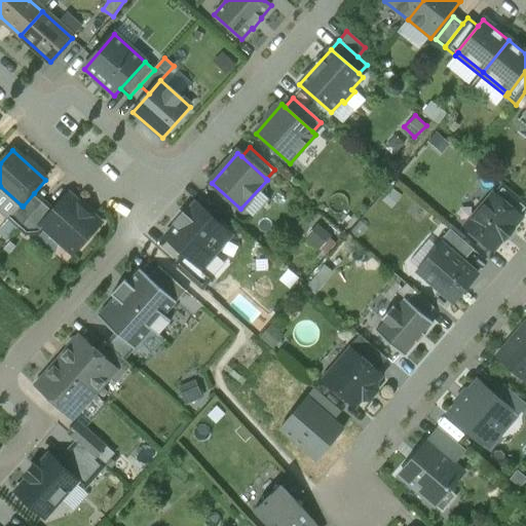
[(525,211),(525,203),(502,184),(494,194),(521,218),(525,211)]
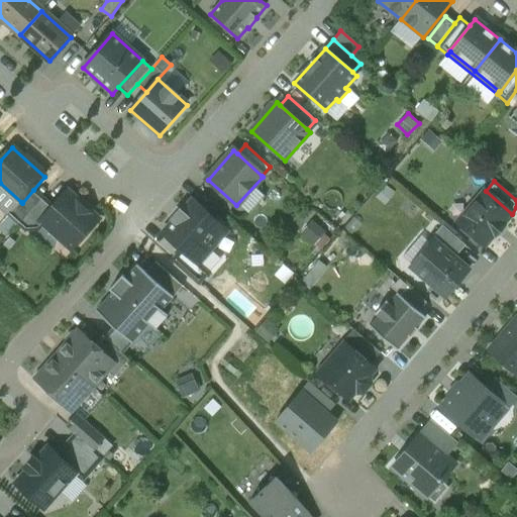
[(33,190),(22,203),(21,202),(8,216),(18,225),(19,224),(43,197),(42,198),(33,190)]
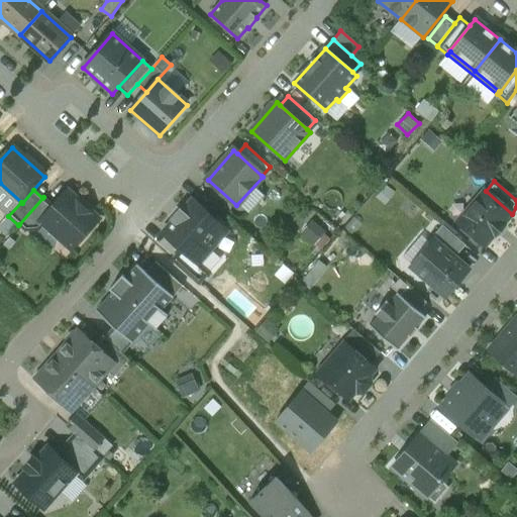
[(486,191),(457,223),(484,246),(494,235),(495,236),(504,226),(502,225),(512,214),(486,191)]
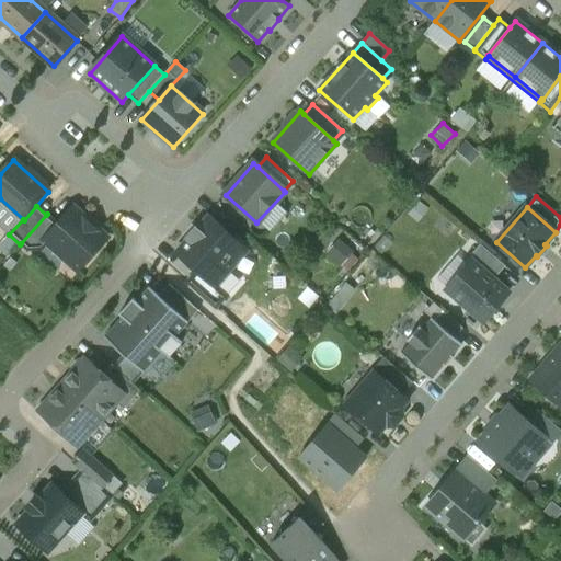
[(58,224),(44,240),(48,244),(61,256),(68,256),(81,267),(107,239),(73,208),(58,224)]
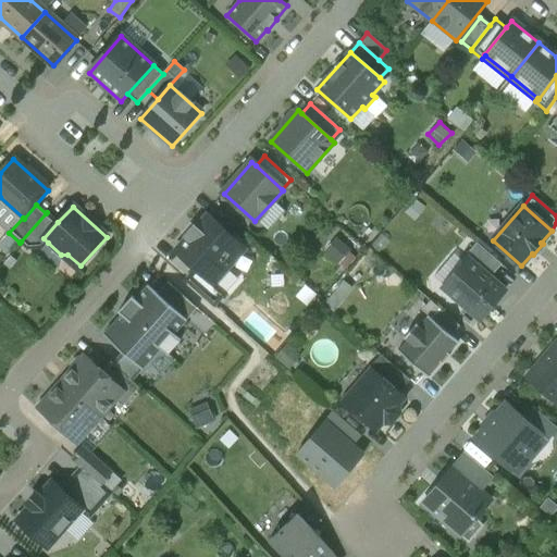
[(47,212),(21,242),(29,249),(41,249),(41,248),(48,243),(44,238),(58,222),(47,212)]
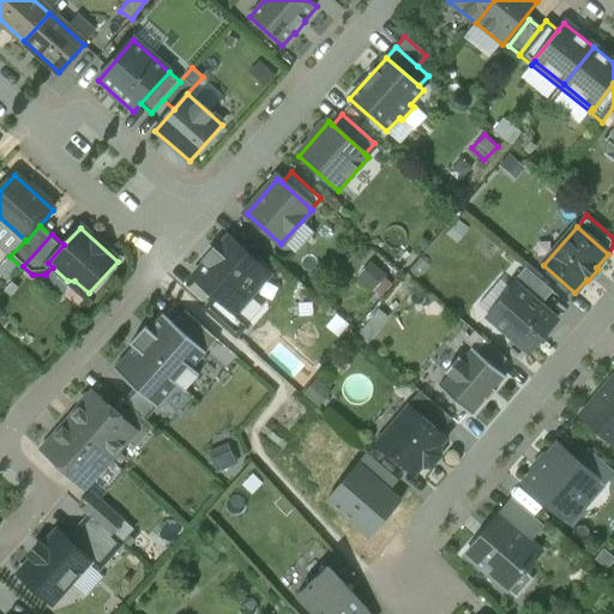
[(216,298),(234,314),(235,313),(253,294),(248,289),(265,271),(229,238),(216,252),(214,251),(204,262),(206,263),(193,278),(216,298)]
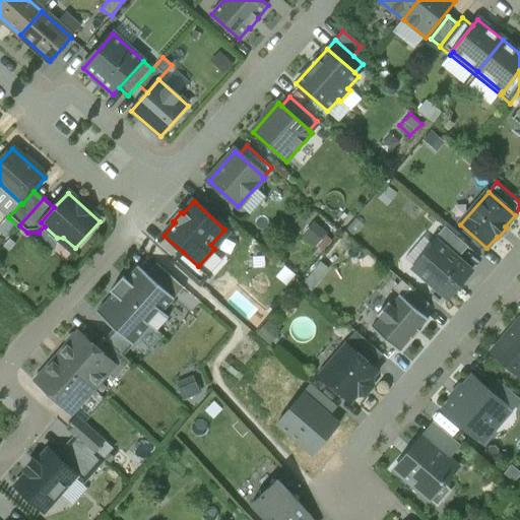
[(468,248),(445,228),(434,240),(436,242),(437,241),(458,259),(468,248)]
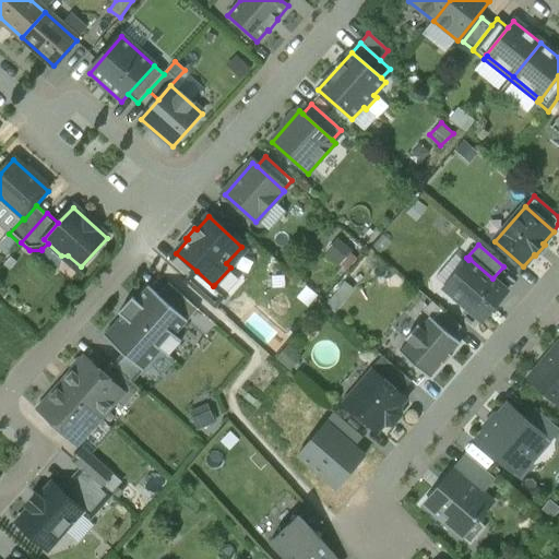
[(468,260),(444,289),(482,322),(507,292),(492,278),(470,259),(468,260)]
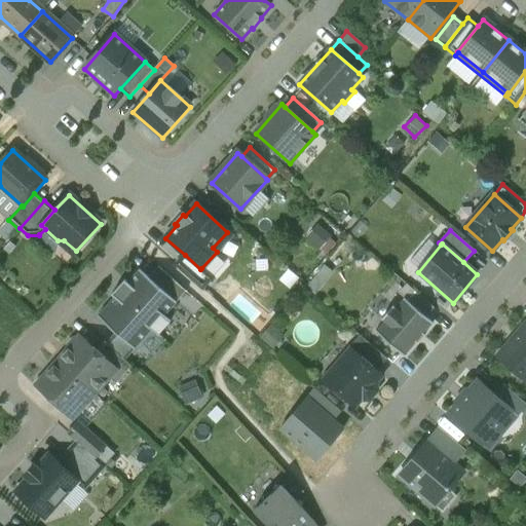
[(200,269),(185,255),(175,265),(202,290),(213,278),(201,268),(200,269)]
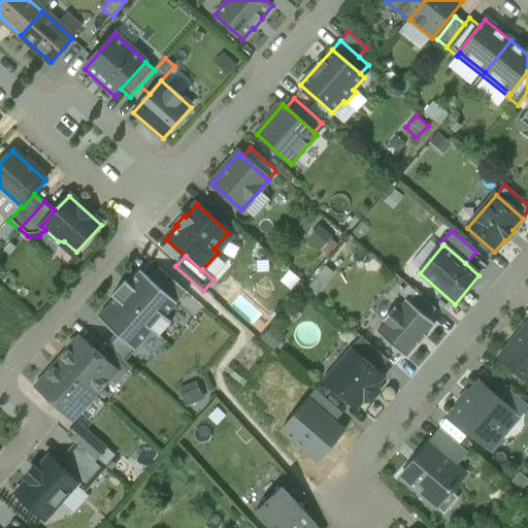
[(187,293),(159,268),(150,278),(177,303),(187,293)]
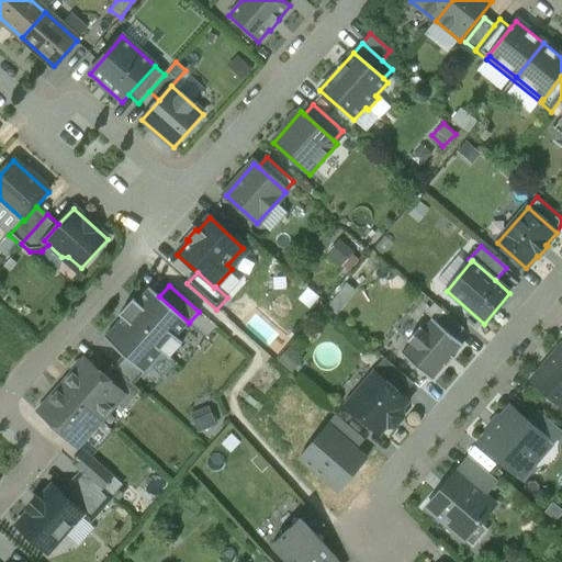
[(136,302),(133,300),(120,315),(123,318),(104,338),(124,356),(144,373),(161,353),(168,359),(182,343),(176,337),(189,323),(159,296),(149,288),(136,302)]
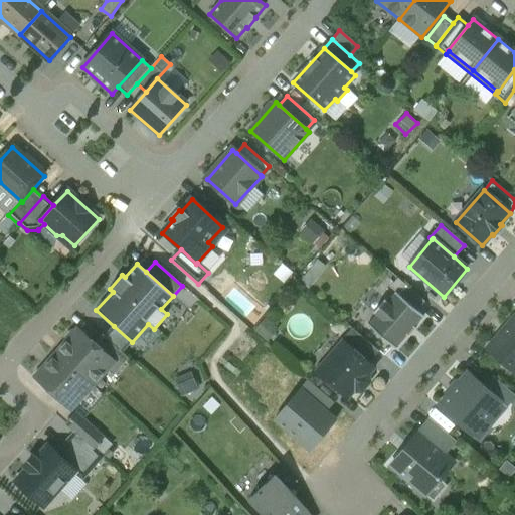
[(397,279),(390,287),(395,293),(399,295),(406,286),(397,279)]
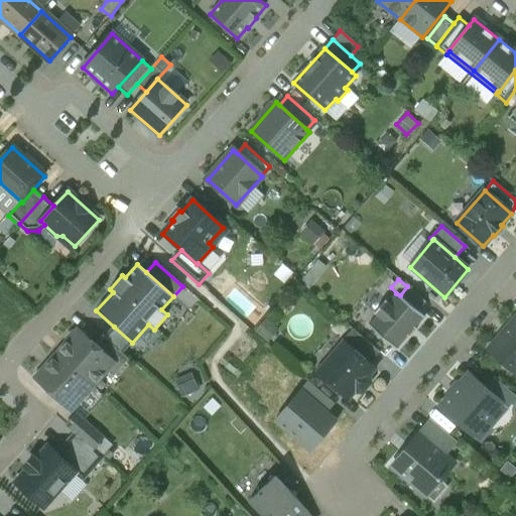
[(426,302),(407,286),(400,295),(418,311),(426,302)]
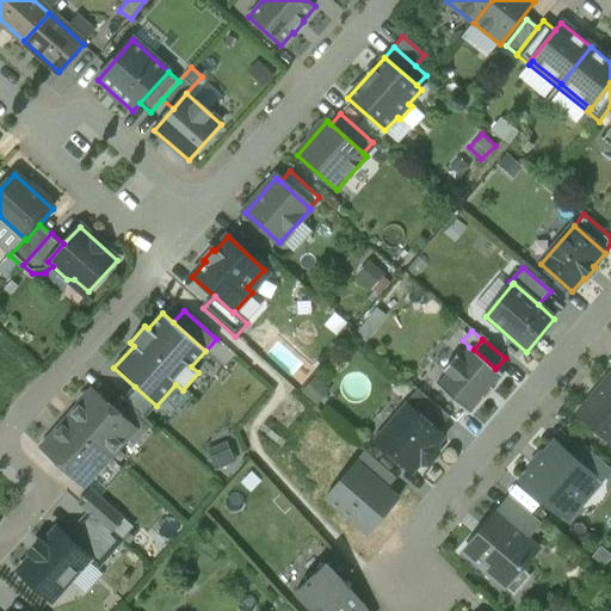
[(469,349),(460,359),(457,358),(458,357),(457,356),(443,371),(444,372),(445,372),(448,374),(438,384),(437,384),(436,386),(470,414),(471,413),(470,413),(501,377),(503,377),(504,376),(495,369),(474,350),(469,347),(468,349),(469,349)]
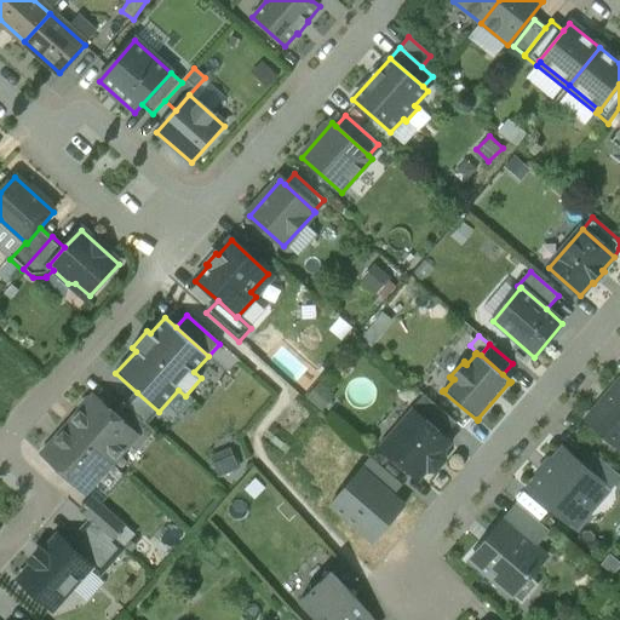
[(619,384),(587,423),(619,451),(619,384)]
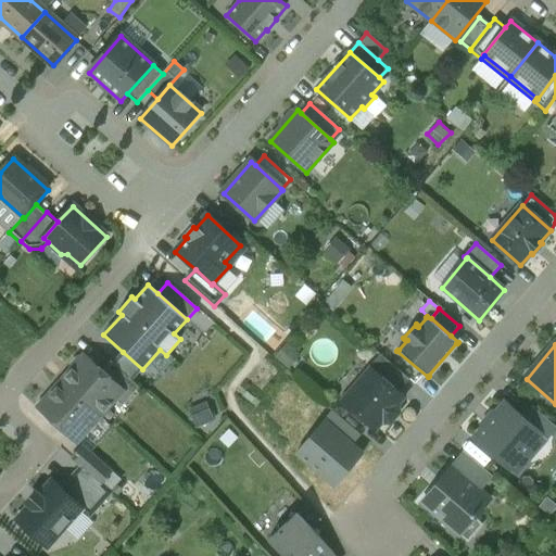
[(123,352),(112,364),(131,381),(142,369),(123,352)]
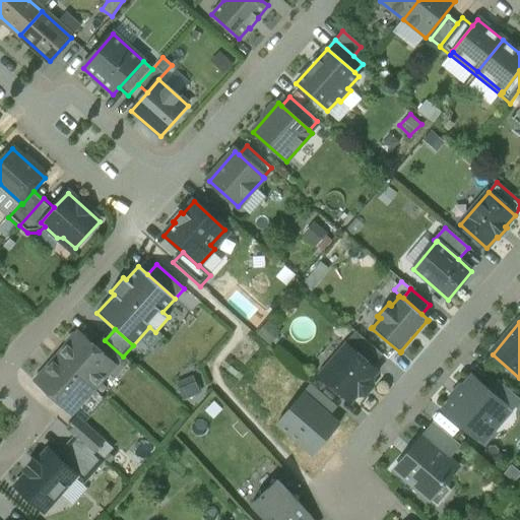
[(383,355),(355,332),(344,344),(346,345),(373,368),(383,355)]
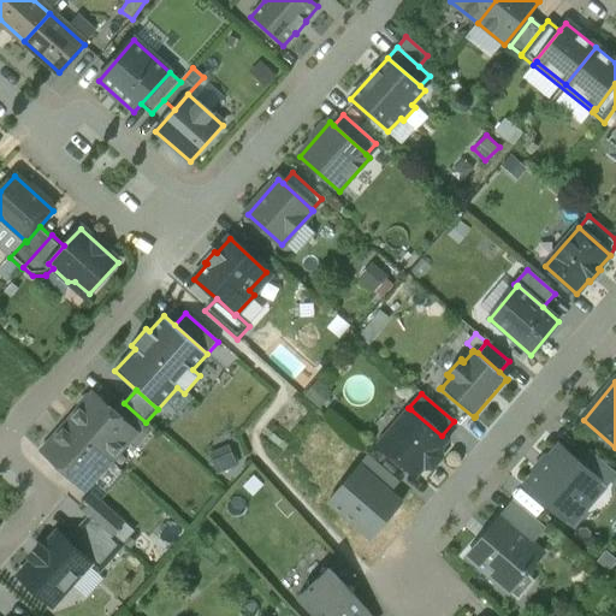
[(113,412),(94,395),(90,398),(86,398),(80,406),(80,409),(67,424),(111,462),(128,443),(136,433),(113,412)]
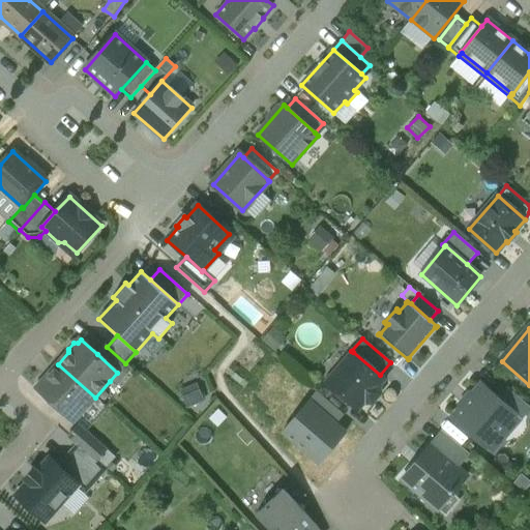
[(107,347),(106,345),(97,354),(117,373),(110,381),(117,387),(133,370),(125,363),(107,347)]
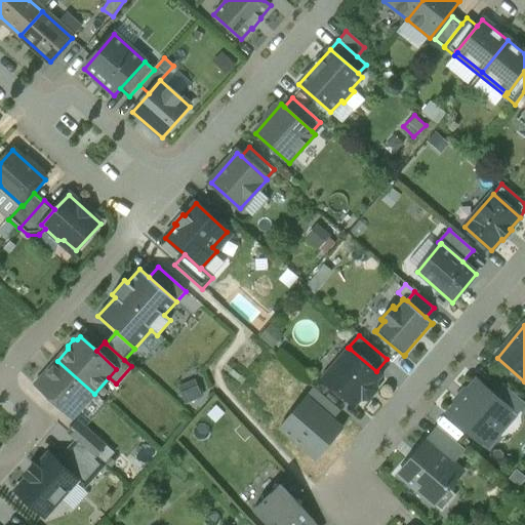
[(350,349),(323,379),(354,406),(362,397),(363,399),(368,399),(375,391),(374,386),(373,384),(380,375),(376,371),(350,349)]
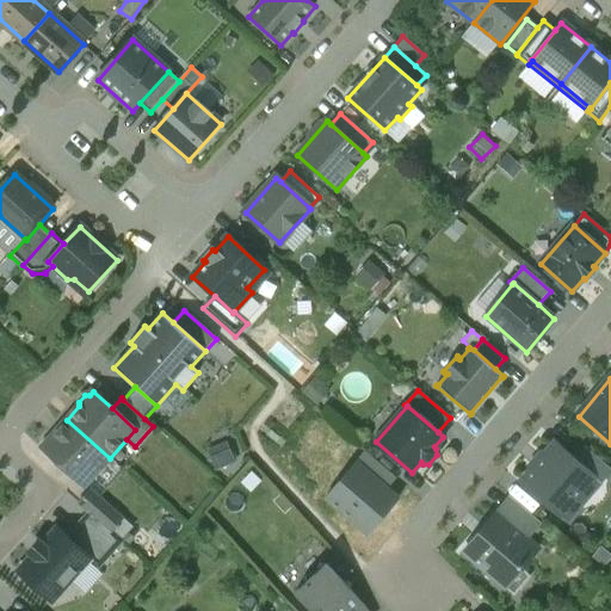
[(85,487),(110,458),(67,420),(54,436),(48,436),(45,440),(44,445),(42,449),(85,487)]
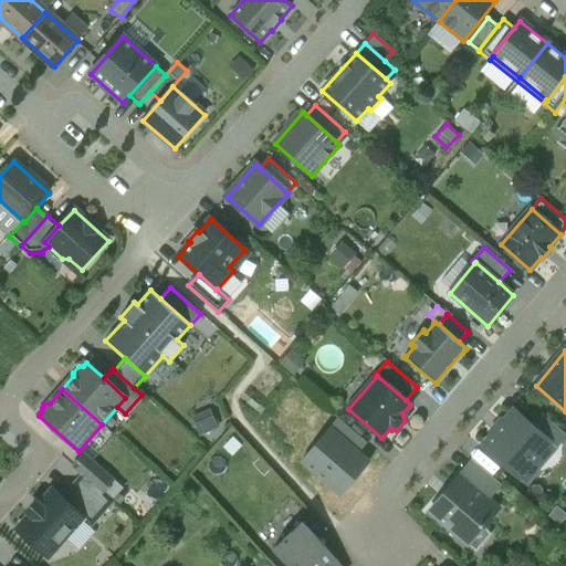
[(483,448),(519,479),(522,475),(528,481),(542,467),(535,460),(549,442),(551,442),(531,426),(514,411),(483,448)]
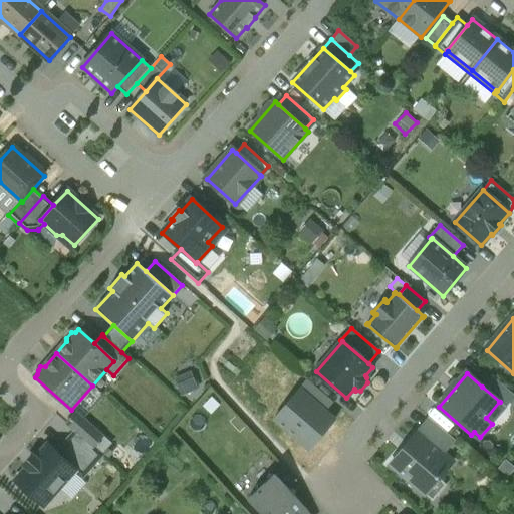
[(192,375),(177,383),(182,395),(198,388),(192,375)]
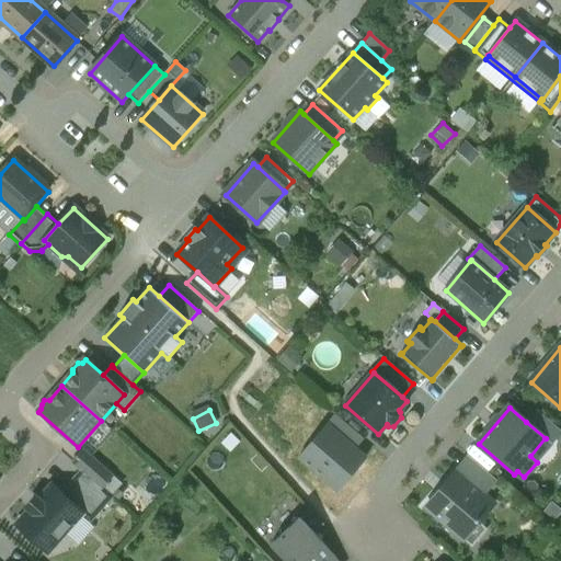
[(560,431),(536,410),(526,422),(546,438),(545,438),(552,445),(560,434),(560,431)]
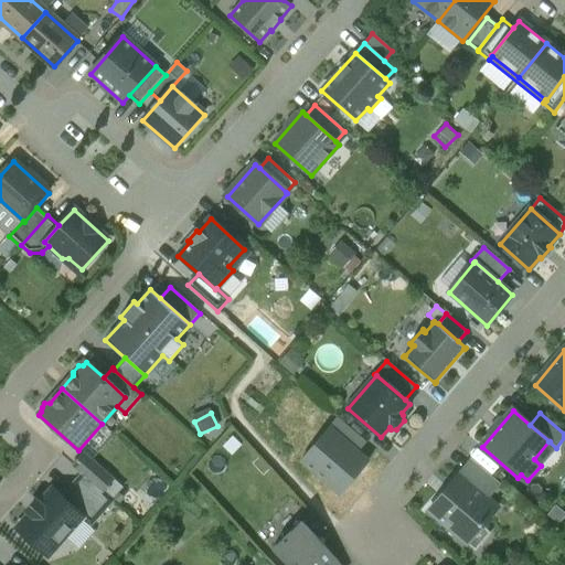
[(338,417),(330,427),(359,452),(368,441),(338,417)]
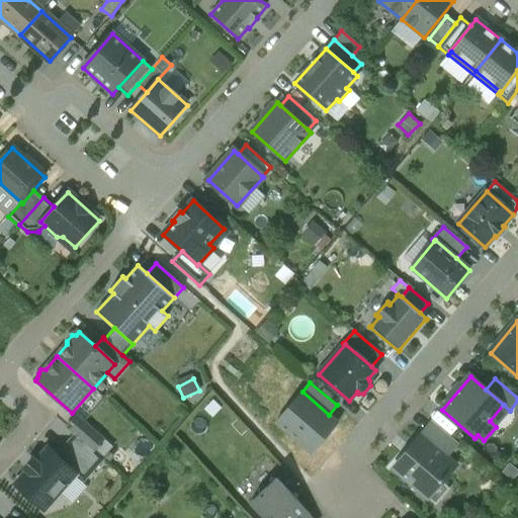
[(303,392),(276,423),(312,454),(339,423),(329,415),(303,392)]
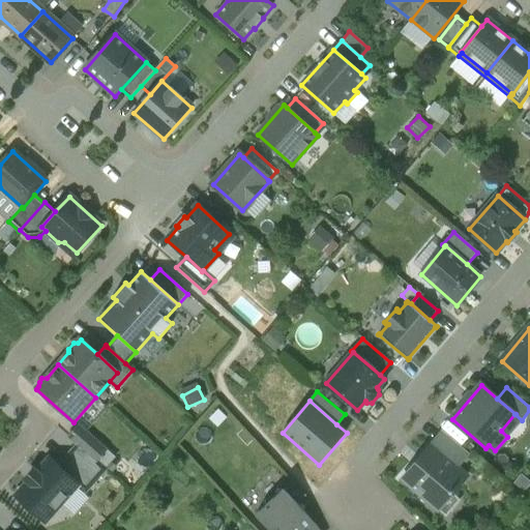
[(68,438),(95,462),(106,450),(79,427),(68,438)]
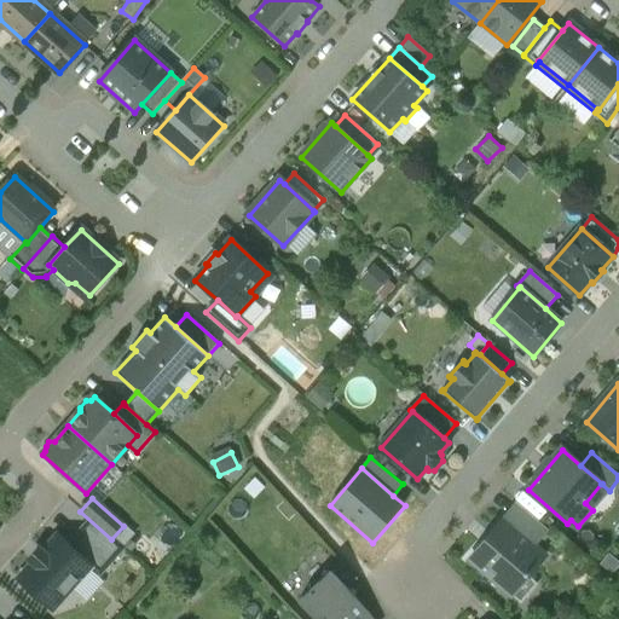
[(504,521),(534,548),(549,531),(518,505),(504,521)]
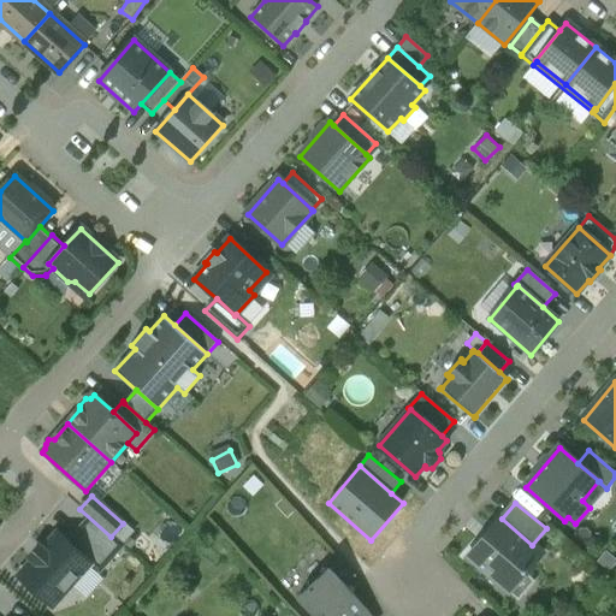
[(88,517),(66,544),(99,573),(122,546),(111,537),(88,517)]
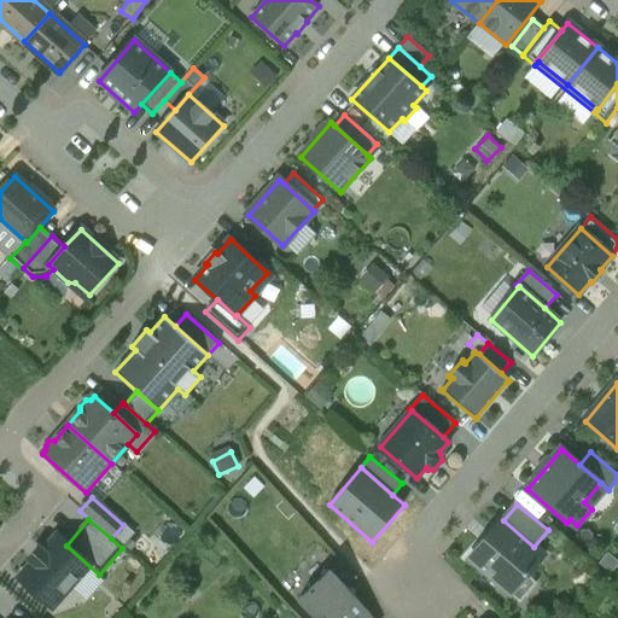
[(511,596),(544,557),(534,547),(503,520),(470,560),(511,596)]
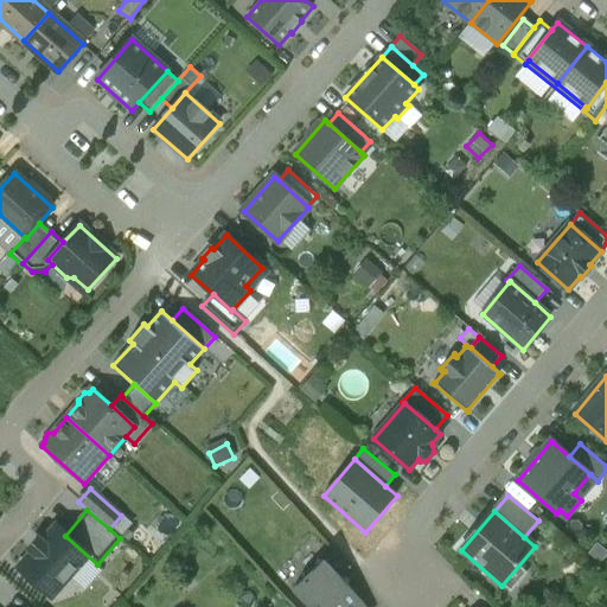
[(17,566),(52,598),(89,557),(65,536),(53,525),(17,566)]
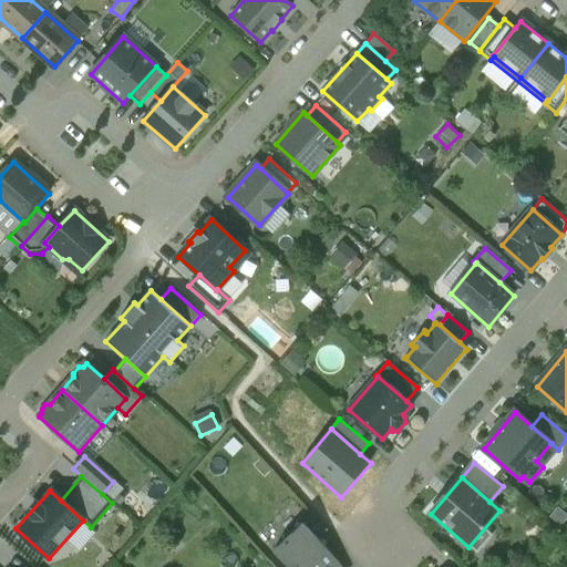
[(333,566),(339,563),(302,524),(274,550),(288,566),(333,566)]
